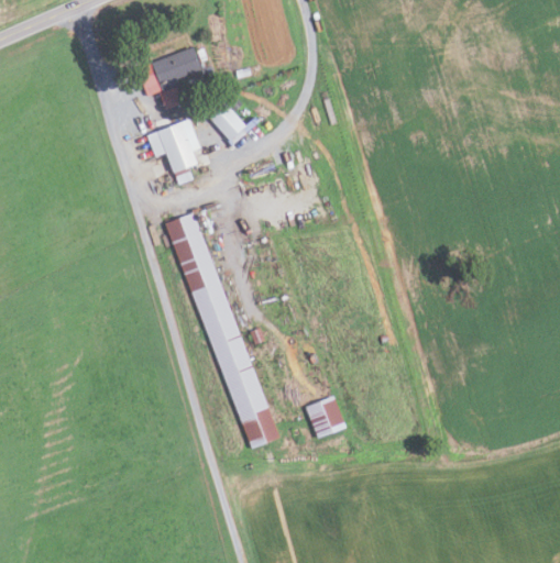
[(147,96),(179,84),(177,77),(200,68),(193,46),(138,67),(147,96)]
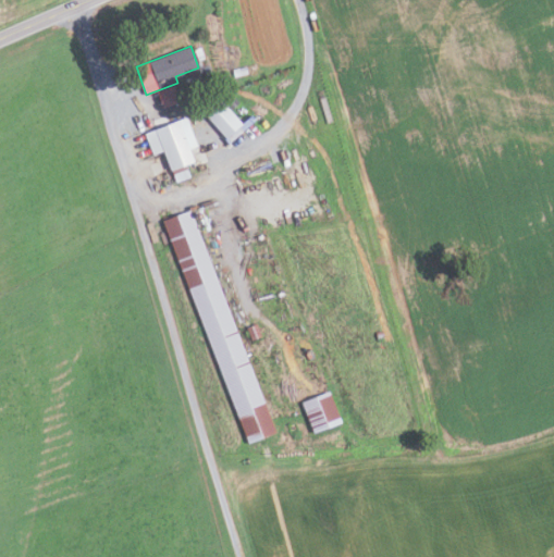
[(201,47),(205,58),(198,60),(195,49),(201,47)]
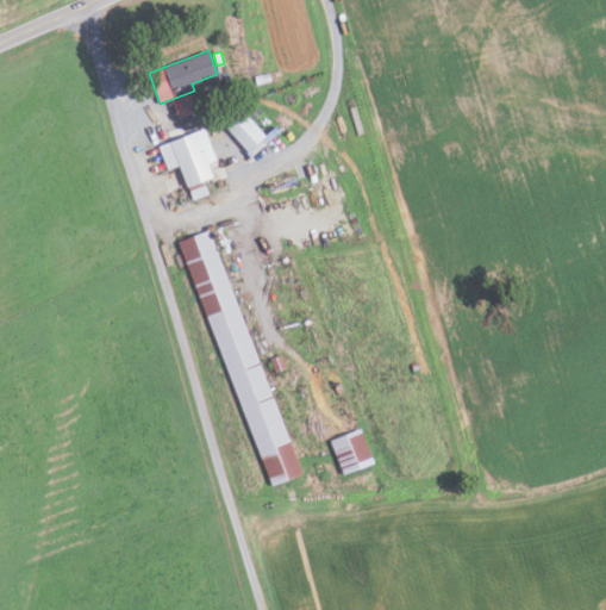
[(231,70),(233,78),(226,80),(224,73),(231,70)]
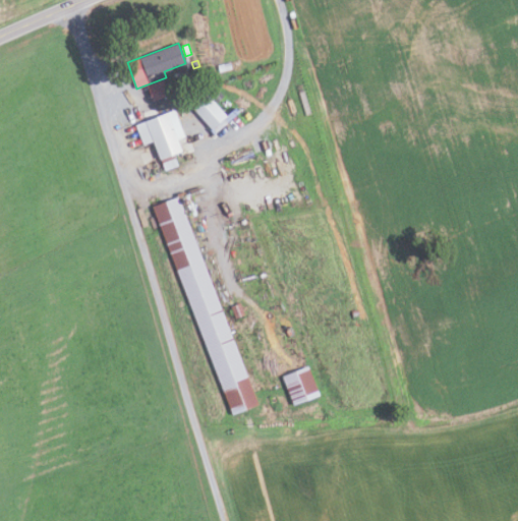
[(163,80),(169,95),(154,101),(148,87),(163,80)]
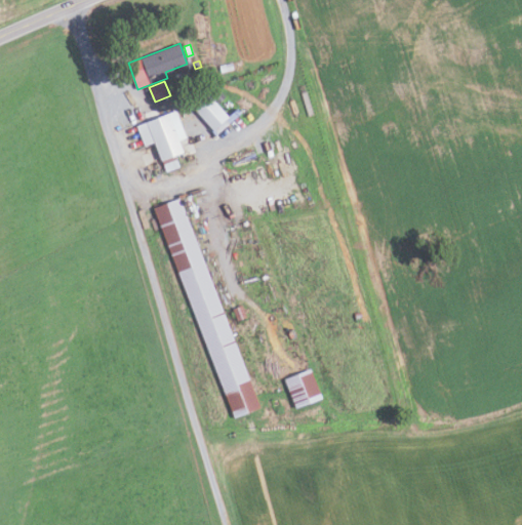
[(221,102),(226,97),(221,89),(214,93),(221,102)]
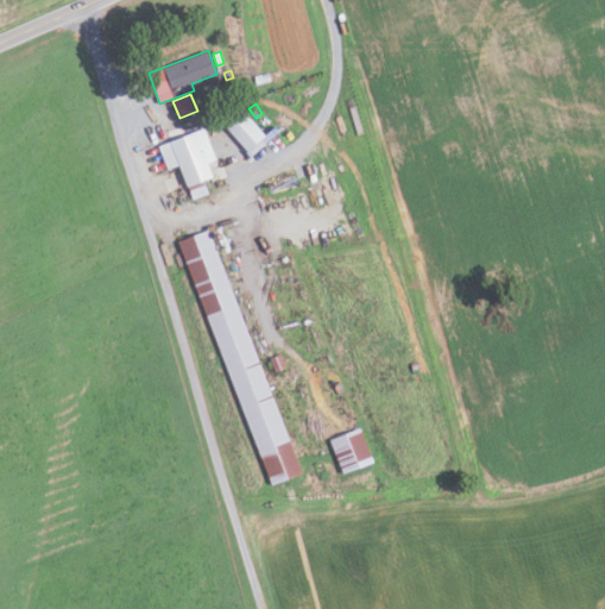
[(226,126),(253,157),(272,140),(244,110),(226,126)]
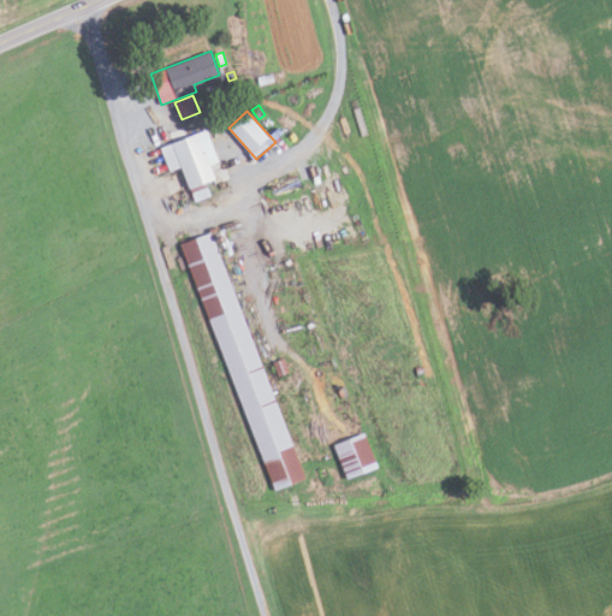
[(189,188),(190,187),(196,201),(212,195),(207,182),(215,178),(211,165),(219,161),(207,130),(161,147),(170,171),(182,167),(189,188)]
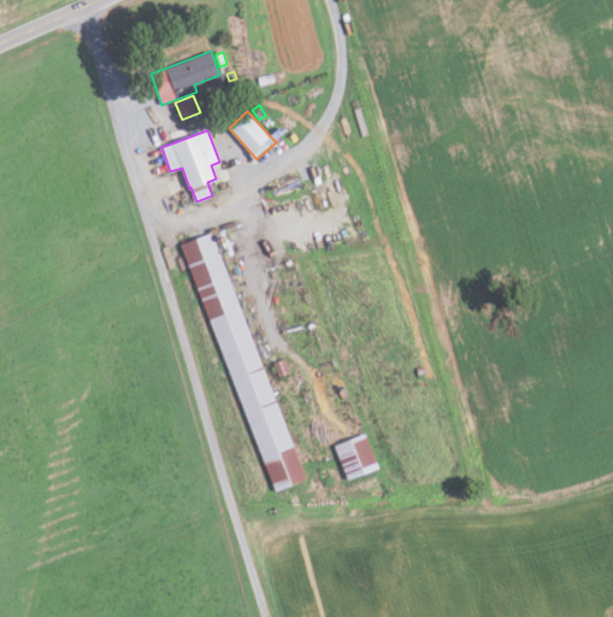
[(307,480),(212,234),(181,246),(276,493),(307,480)]
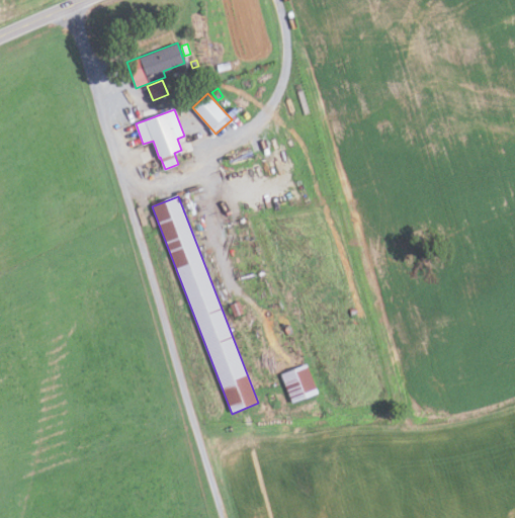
[(320,394),(309,364),(281,374),(293,404),(320,394)]
